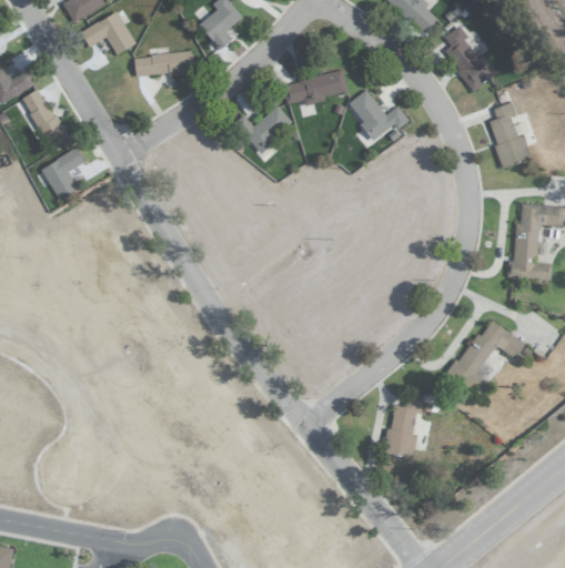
[(64,0),(61,2),(73,22),(106,3),(103,0),(64,0)]
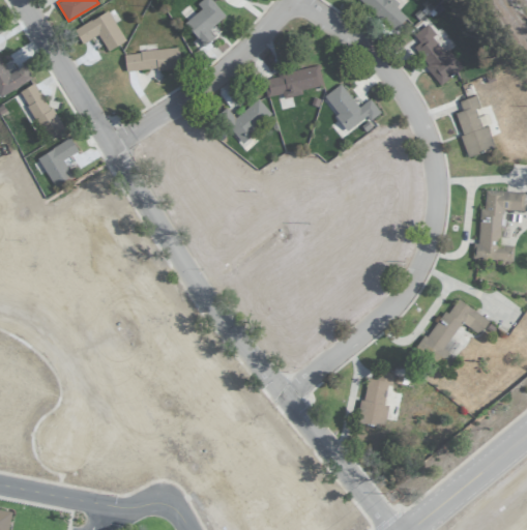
[(205,46),(214,37),(209,31),(227,15),(212,0),(201,0),(198,4),(202,8),(184,24),(205,46)]
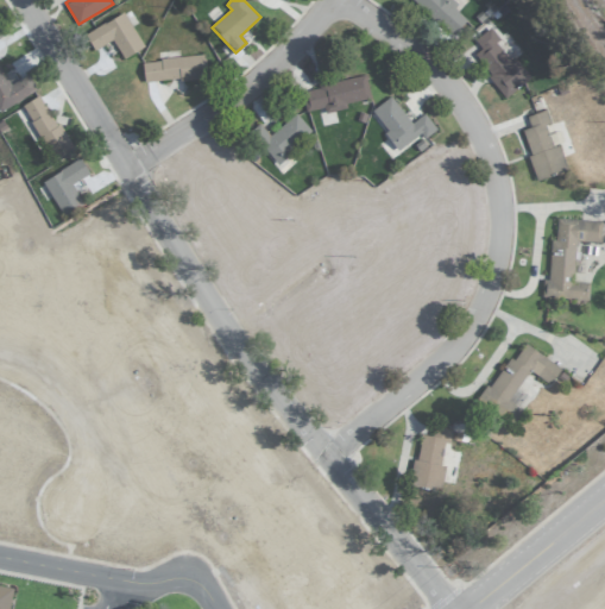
[(415,0),(453,35),(468,19),(455,8),(458,5),(451,0),(415,0)]
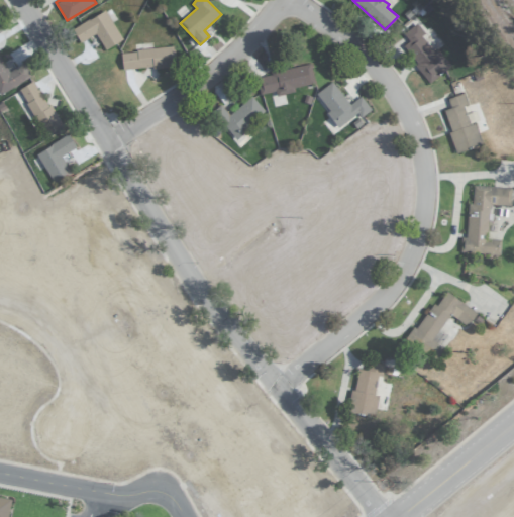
[(106,48),(123,40),(107,10),(73,28),(81,42),(98,33),(106,48)]
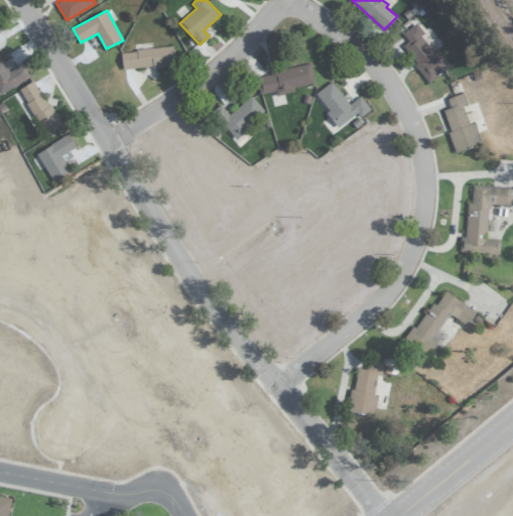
[(452,66),(437,48),(433,51),(421,35),(424,33),(416,23),(403,33),(409,41),(402,46),(430,82),(452,66)]
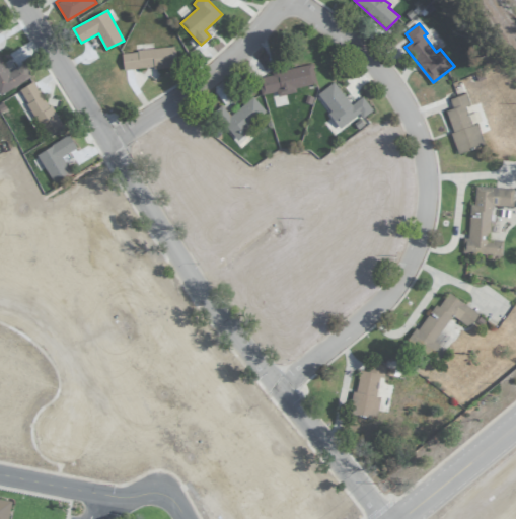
[(123,52),(124,70),(177,65),(175,47),(123,52)]
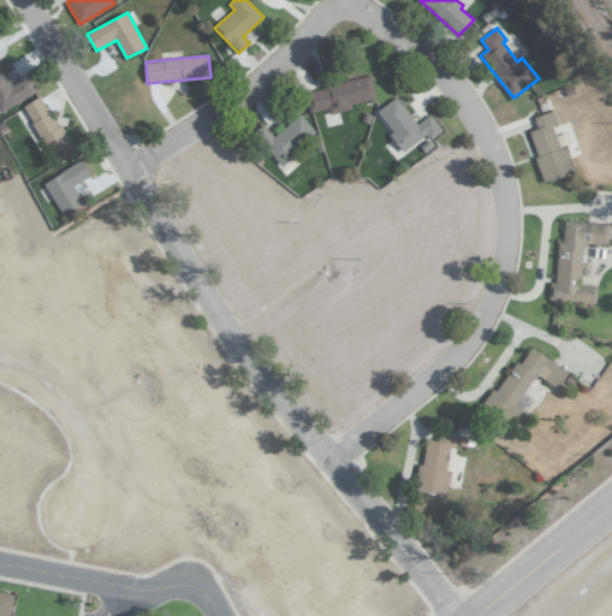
[(0,66),(0,111),(39,93),(30,76),(10,84),(1,66),(0,66)]
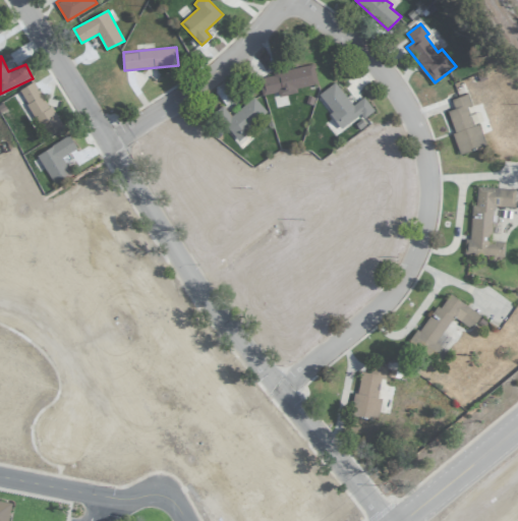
[(317,84),(312,66),(259,75),(263,97),(275,95),(277,106),(289,104),(287,95),(298,93),(297,88),(317,84)]
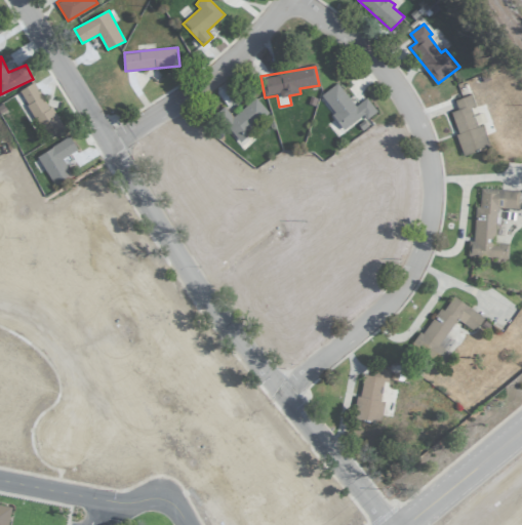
[(21,90),(47,137),(63,128),(37,81),(21,90)]
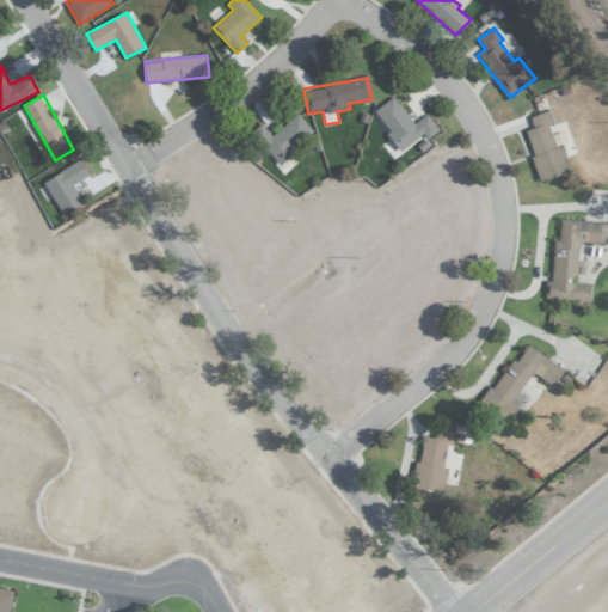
[(415,124),(394,97),(375,110),(393,134),(382,142),(392,157),(424,134),(427,139),(440,130),(428,114),(415,124)]
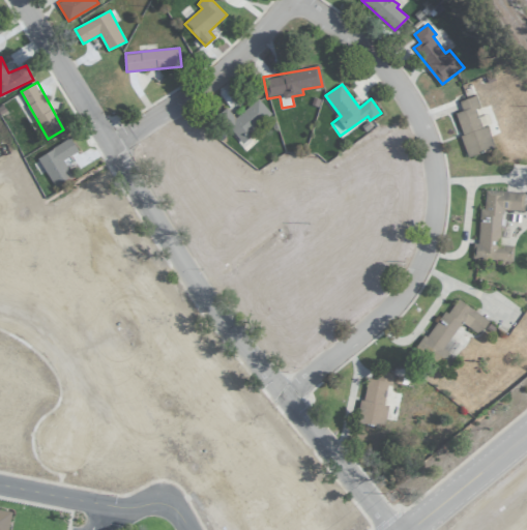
[(460,100),(463,111),(455,113),(469,156),(495,148),(488,125),(481,126),(476,109),(480,108),(476,95),(460,100)]
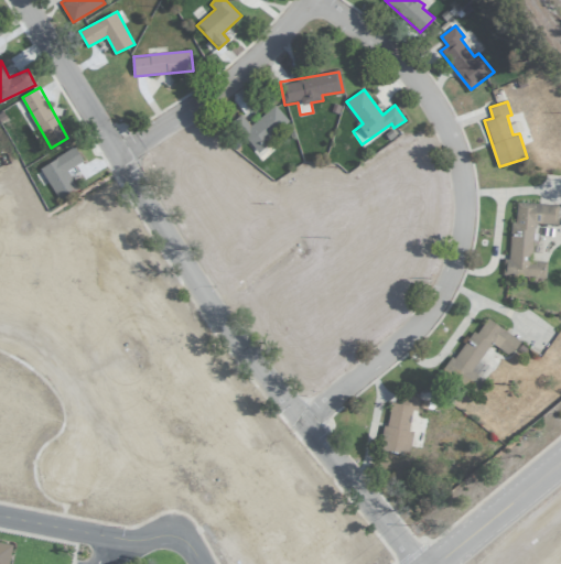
[(250,125),(241,115),(233,121),(261,158),(273,148),(268,140),(290,122),(276,105),(250,125)]
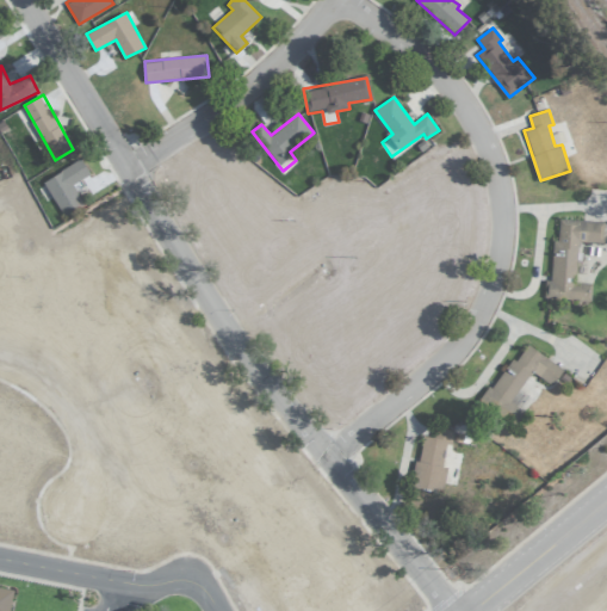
[(74,183),(90,176),(84,160),(45,178),(62,216),(85,205),(74,183)]
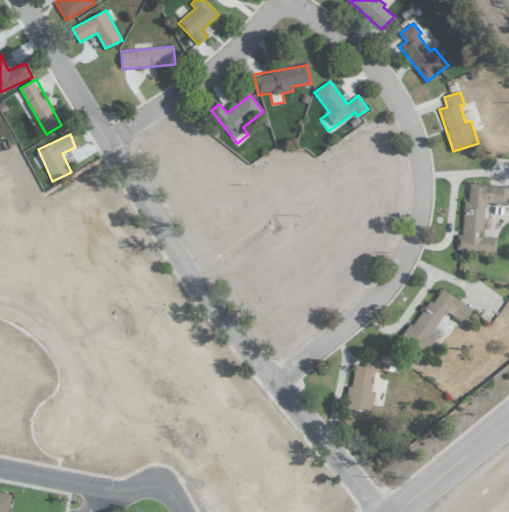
[(507,185),(469,183),(468,201),(464,201),(462,236),(457,235),(456,249),(496,251),(497,236),(484,235),(486,202),(506,203),(507,185)]
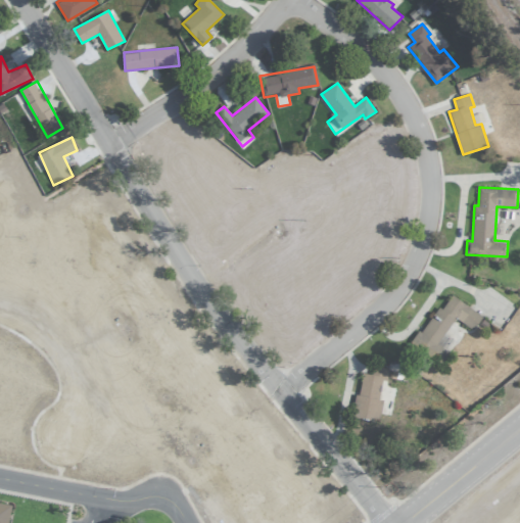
[(483,316),(450,292),(413,345),(440,364),(448,351),(438,343),(456,318),(474,330),(483,316)]
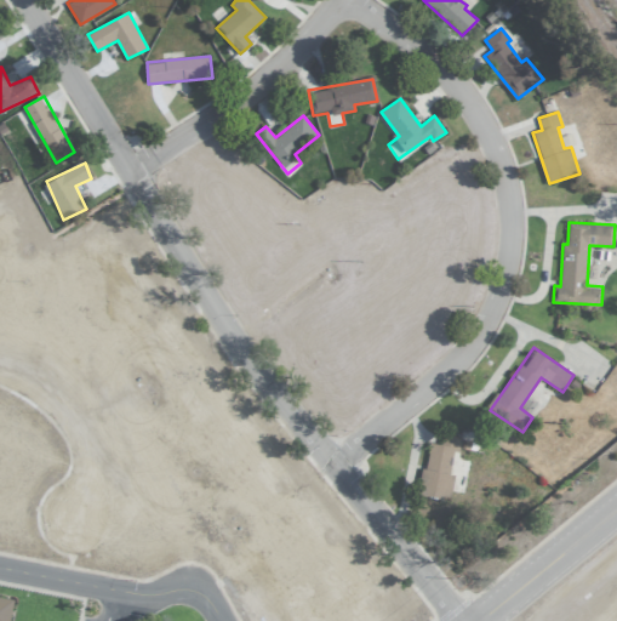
[(451,500),(455,476),(450,474),(455,450),(461,451),(462,437),(444,434),(443,445),(429,443),(421,495),(451,500)]
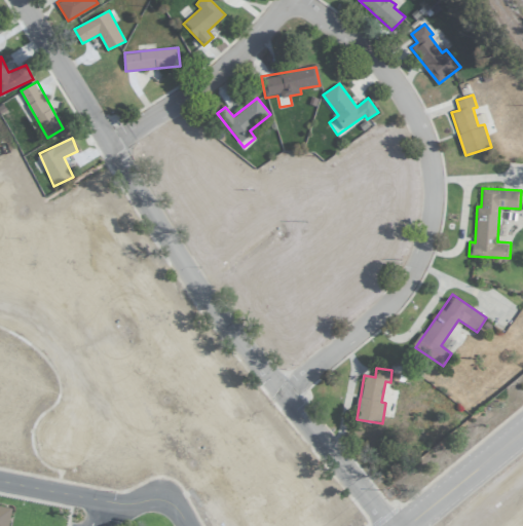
[(8,525),(12,506),(0,503),(0,525),(8,525)]
